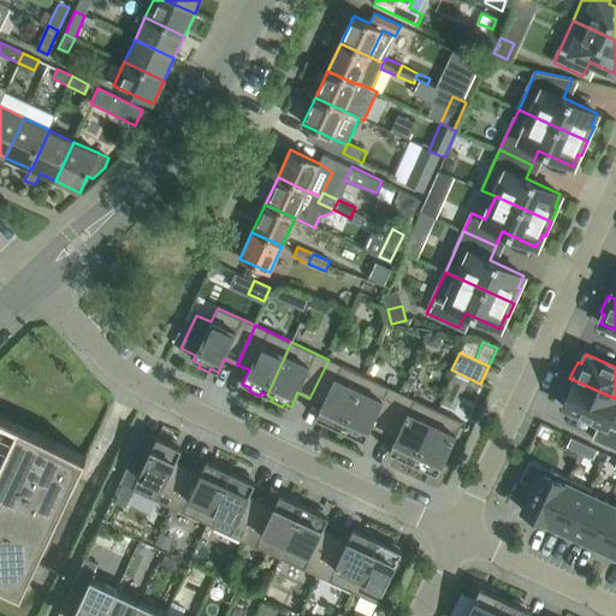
[(341,430),(365,377),(329,360),(309,398),(323,404),(315,418),(324,421),(321,425),(332,430),(335,426),(341,430)]
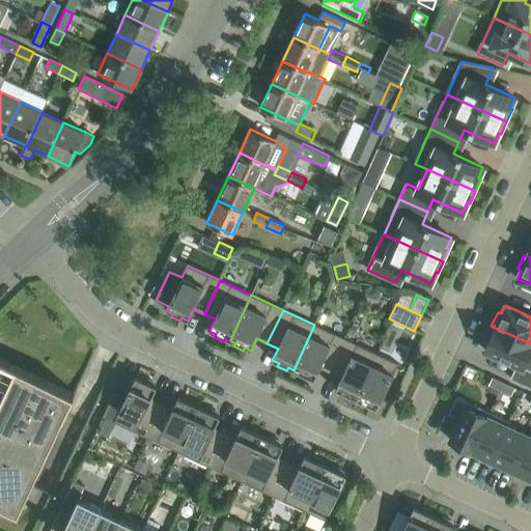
[(330,373),(346,339),(314,325),(294,370),(299,372),(297,375),(306,380),(307,376),(314,380),(319,368),(330,373)]
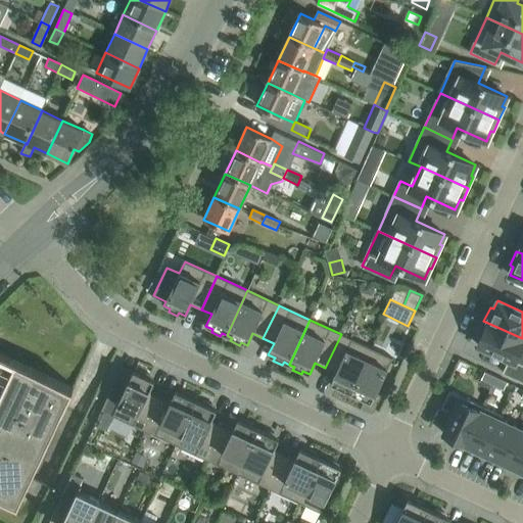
[(522,338),(483,321),(477,335),(481,337),(477,345),(509,360),(503,373),(522,381),(522,338)]
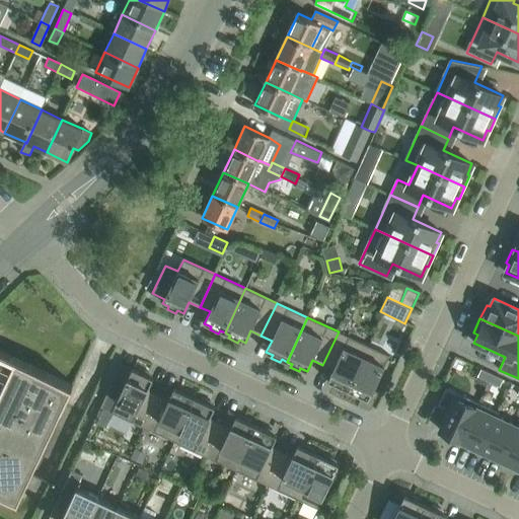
[(349,390),(369,346),(339,331),(322,365),(332,369),(327,381),(335,384),(332,387),(342,391),(343,388),(349,390)]
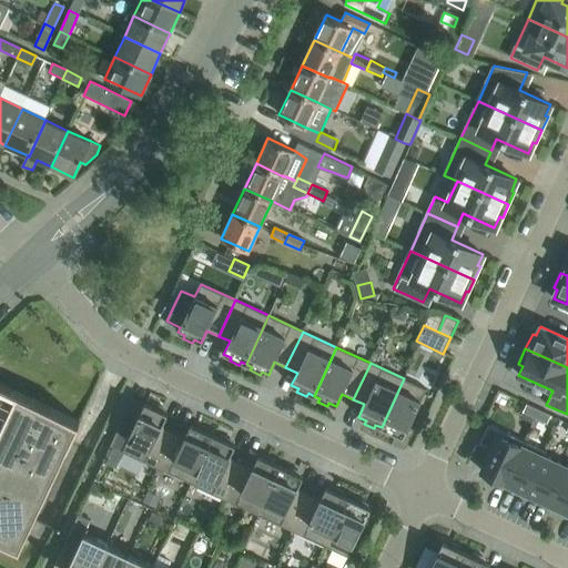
[(404,438),(426,389),(404,378),(382,427),(387,429),(385,433),(395,437),(396,435),(404,438)]
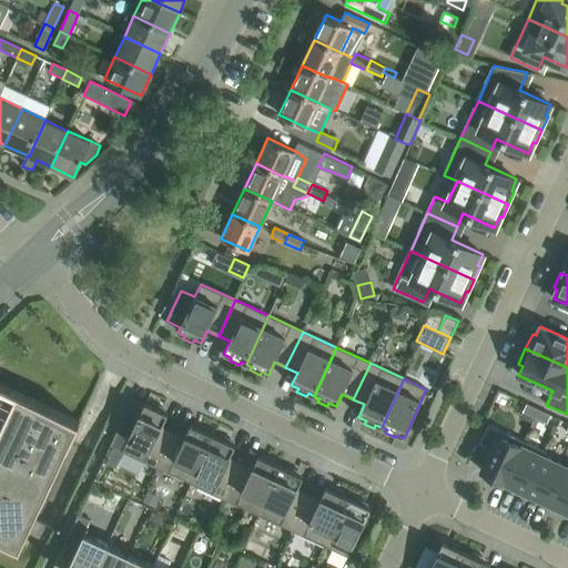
[(33,520),(80,421),(79,419),(0,383),(0,539),(20,548),(27,535),(44,544),(52,528),(33,520)]
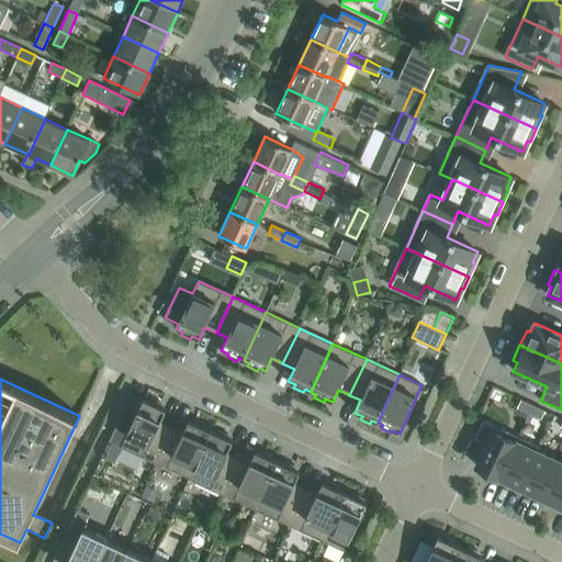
[(171,427),(160,422),(166,409),(159,406),(160,403),(152,398),(149,402),(143,398),(121,447),(155,462),(171,427)]
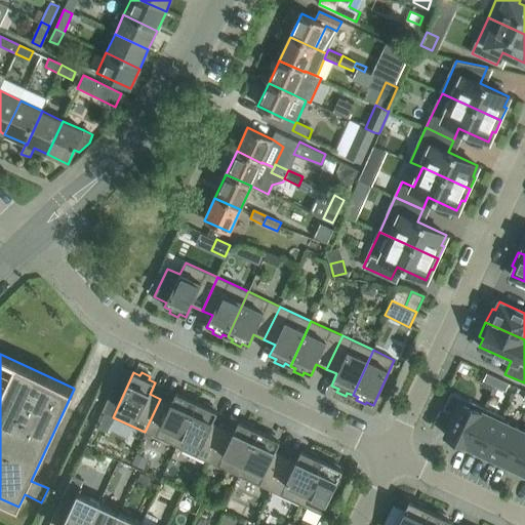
[(494,386),(497,378),(486,373),(483,380),(494,386)]
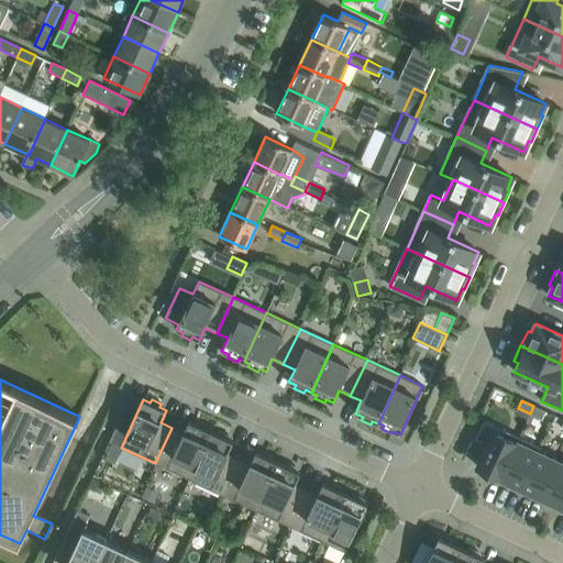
[(542,419),(545,411),(533,406),(530,414),(542,419)]
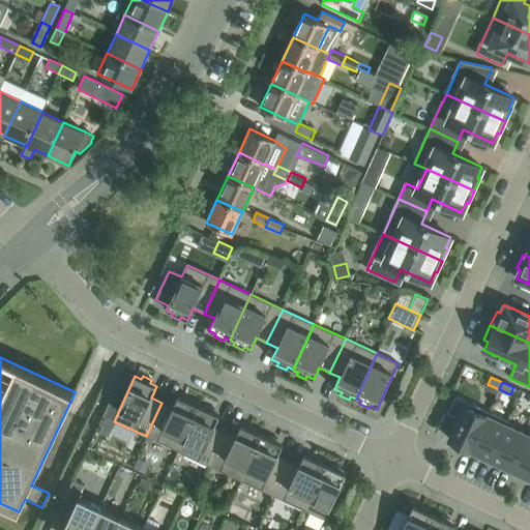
[(177,451),(199,406),(194,403),(195,401),(186,395),(184,399),(178,395),(173,408),(162,403),(146,436),(177,451)]
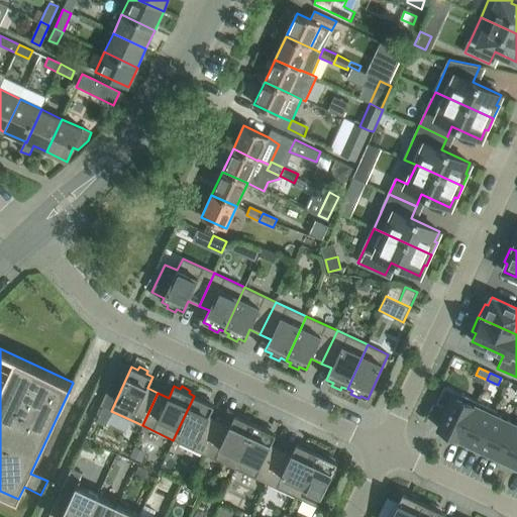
[(459,438),(477,401),(444,386),(436,403),(447,409),(438,429),(459,438)]
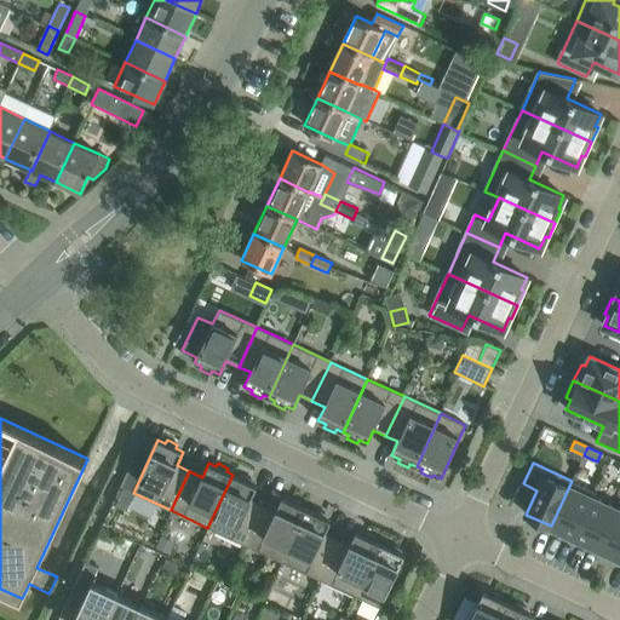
[(263,505),(251,500),(257,486),(250,482),(251,478),(240,474),(239,477),(233,475),(207,528),(245,545),(263,505)]
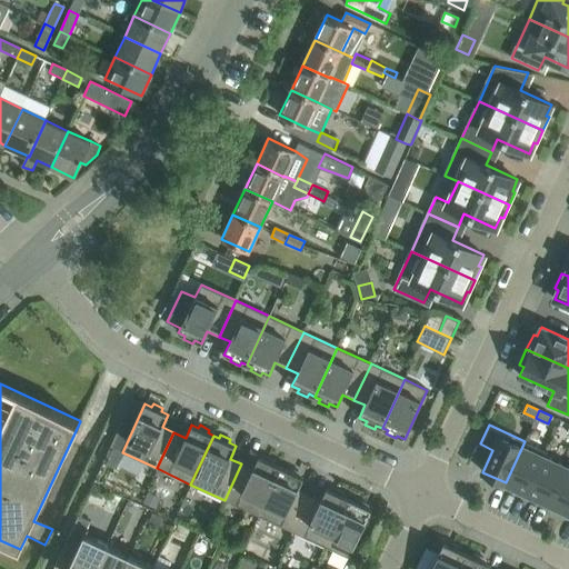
[(547,452),(525,441),(506,482),(527,492),(543,457),(545,457),(547,452)]
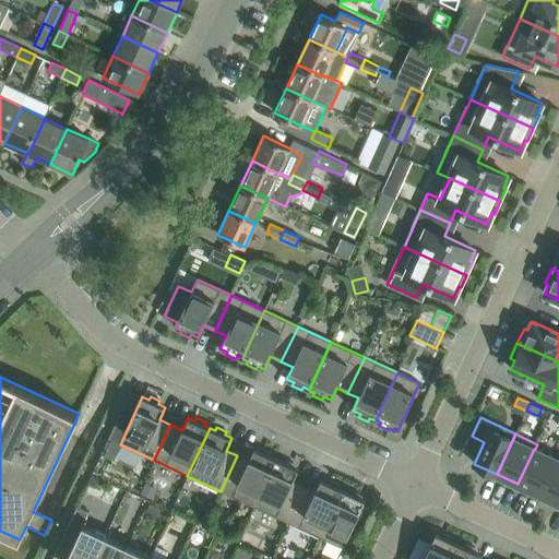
[(253,507),(276,459),(271,456),(272,453),(262,449),(261,452),(254,449),(248,461),(237,455),(221,491),(253,507)]
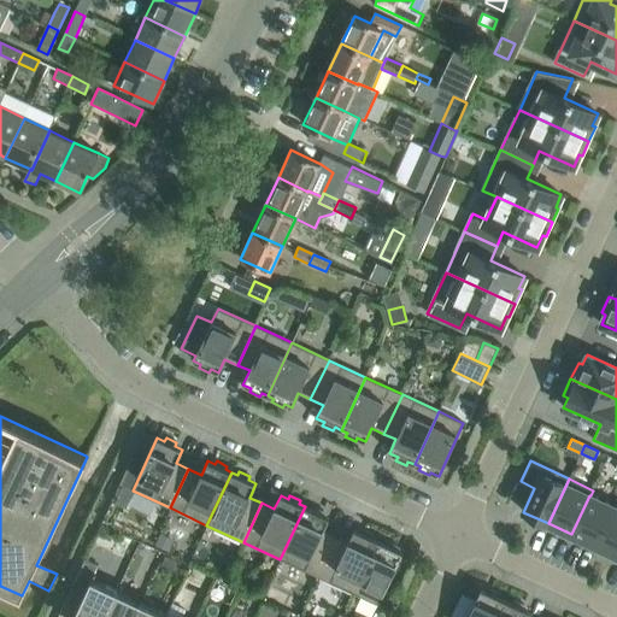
[(595,546),(613,506),(591,495),(589,495),(571,534),(595,546)]
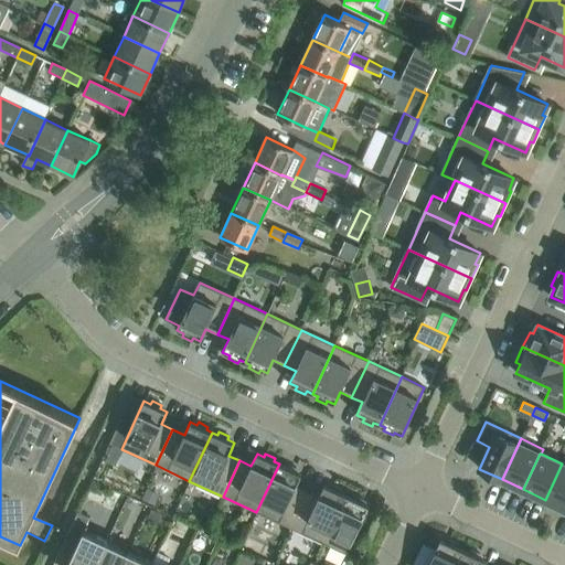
[(307,492),(296,487),(301,475),(295,471),(296,468),(286,464),(285,467),(279,464),(256,512),(290,528),(307,492)]
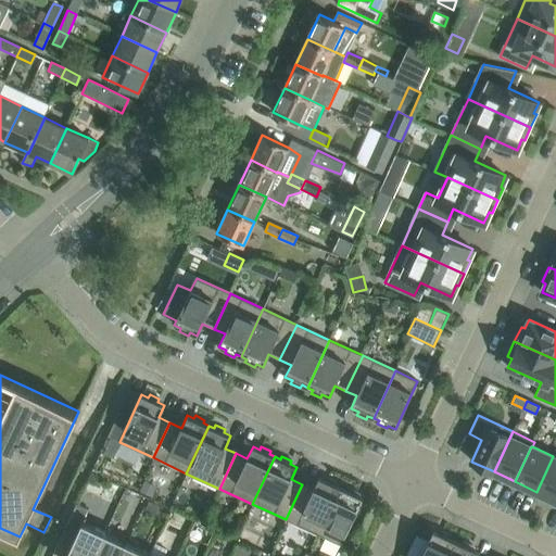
[(555,501),(555,457),(553,456),(536,492),(555,501)]
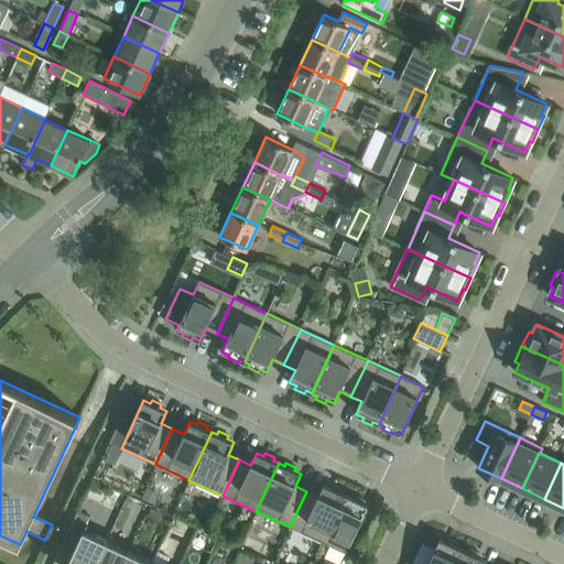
[(323,542),(346,495),(340,491),(342,488),(332,484),(331,487),(323,484),(317,496),(306,491),(290,527),(323,542)]
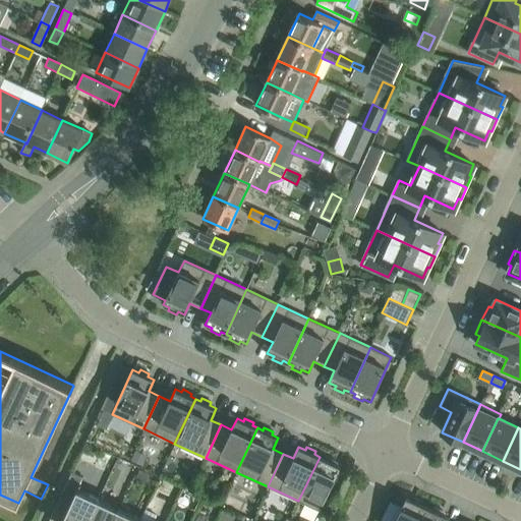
[(320,511),(340,466),(334,463),(335,460),(326,456),(325,459),(320,457),(298,501),(320,511)]
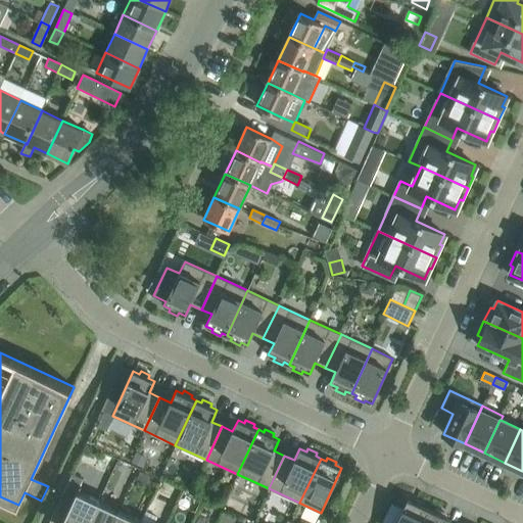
[(88,522),(99,501),(78,490),(83,478),(72,473),(50,519),(58,522),(88,522)]
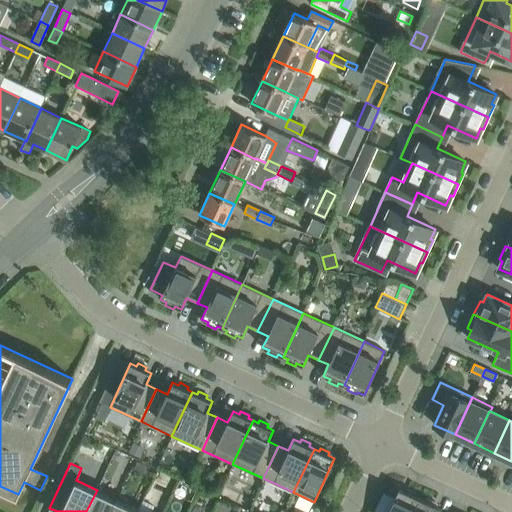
[(383,492),(373,511),(412,511),(419,498),(414,495),(416,492),(407,488),(405,491),(399,488),(395,498),(383,492)]
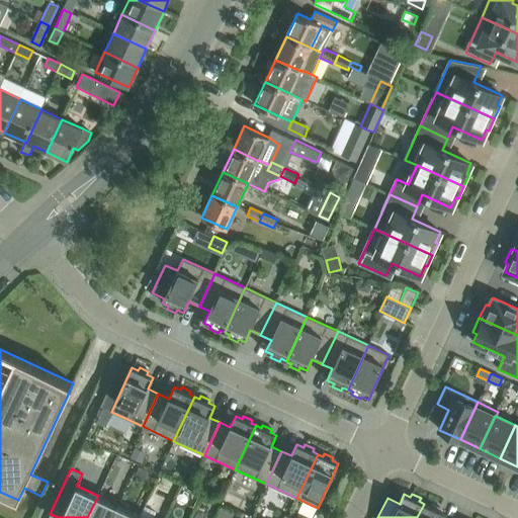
[(113,517),(119,506),(98,496),(87,517),(113,517)]
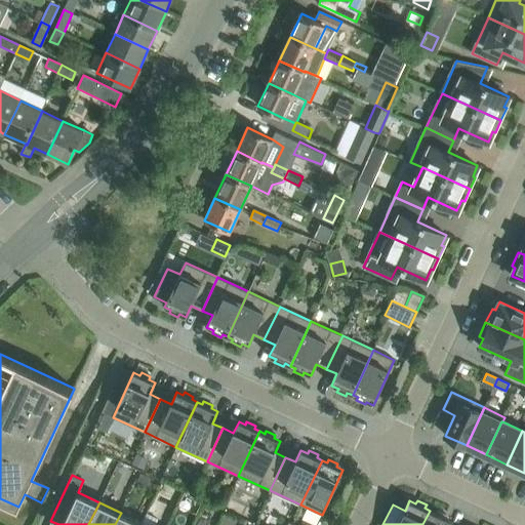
[(448,524),(450,520),(444,517),(445,514),(437,510),(435,513),(430,511),(422,524),(448,524)]
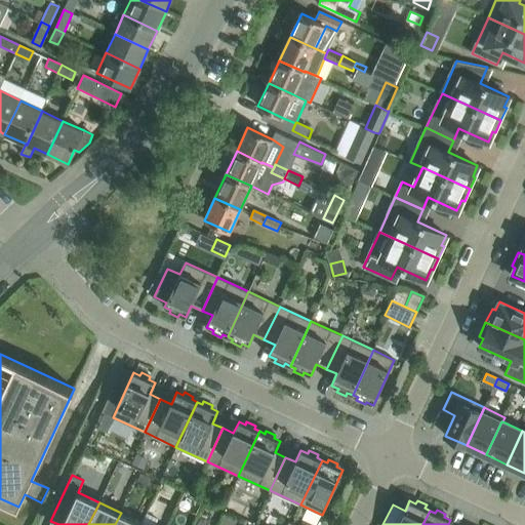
[(140,524),(142,523),(121,513),(115,524),(140,524)]
